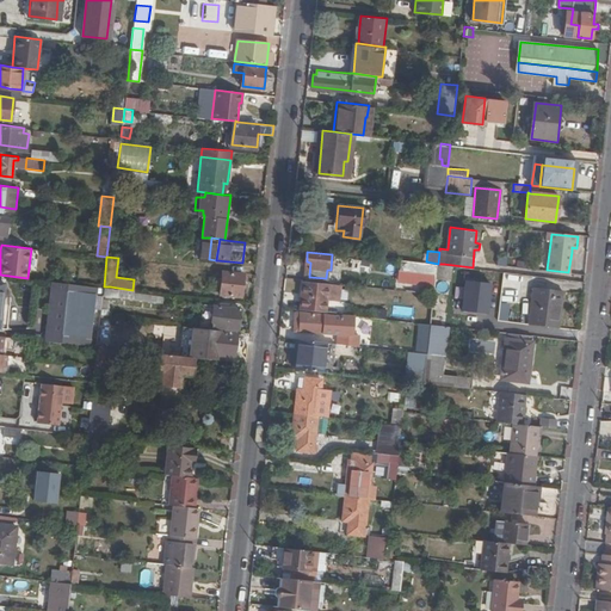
[(400,276),(436,281),(438,264),(426,261),(420,261),(402,259),(400,276)]
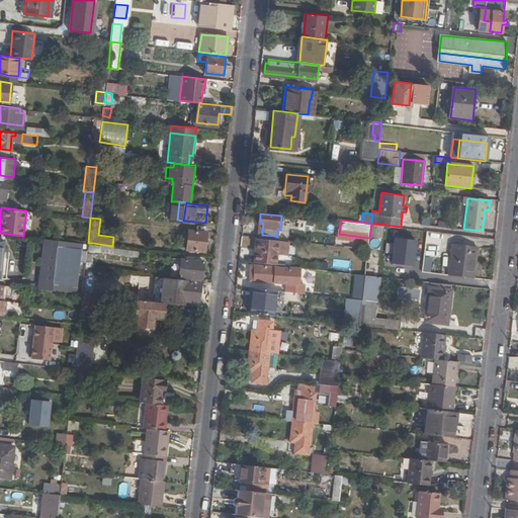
[(381,249),(381,247),(374,247),(376,224),(371,224),(369,238),(368,248),(374,248),(381,249)]
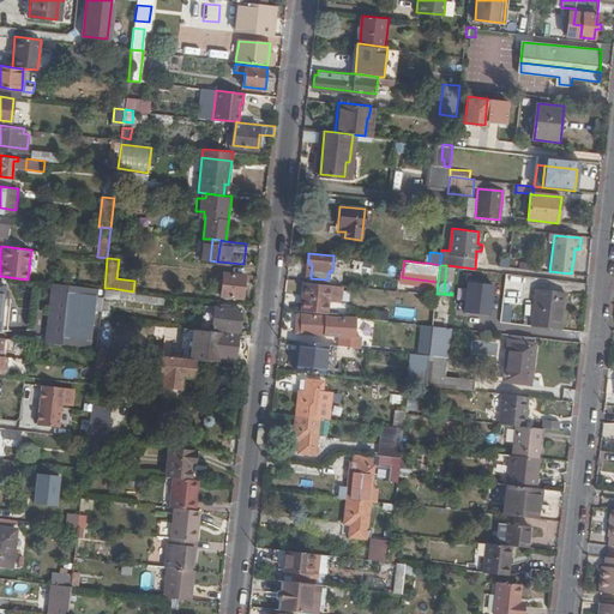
[(452,293),(456,266),(446,265),(444,293),(452,293)]
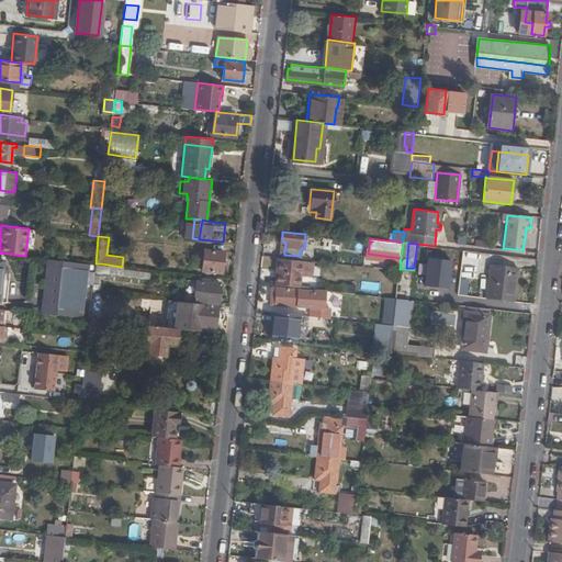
[(222,250),(202,249),(201,268),(220,270),(222,250)]
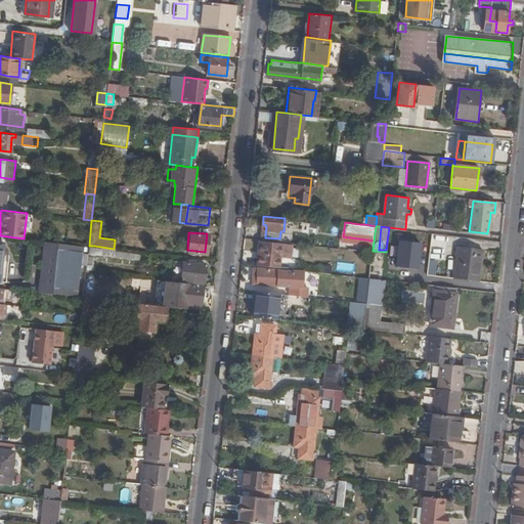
[(282,256),(293,258),(295,244),(285,243),(261,239),(258,264),(281,266),(282,256)]
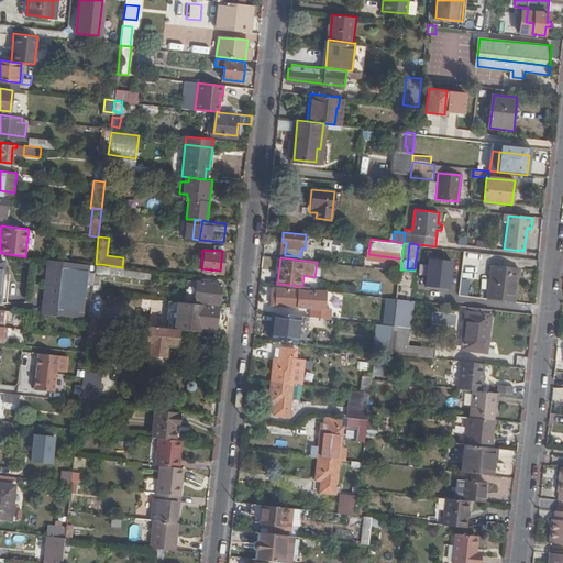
[(63,261),(48,258),(43,304),(57,306),(63,261)]
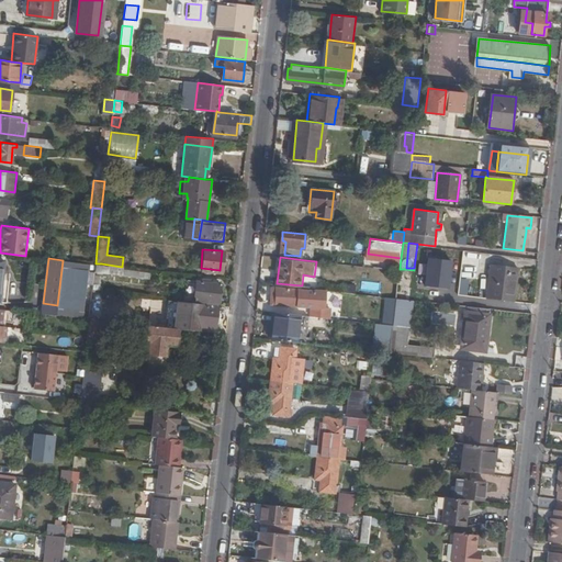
[(89,317),(92,291),(93,274),(96,263),(63,260),(57,305),(56,314),(89,317)]
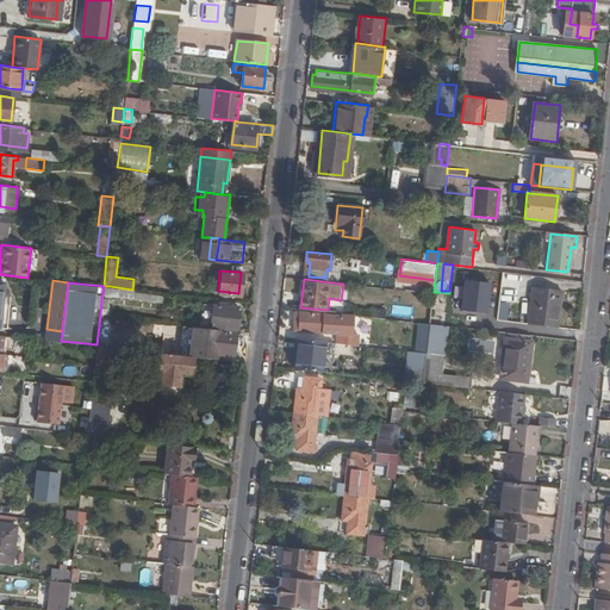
[(534,284),(529,321),(559,324),(564,287),(534,284)]
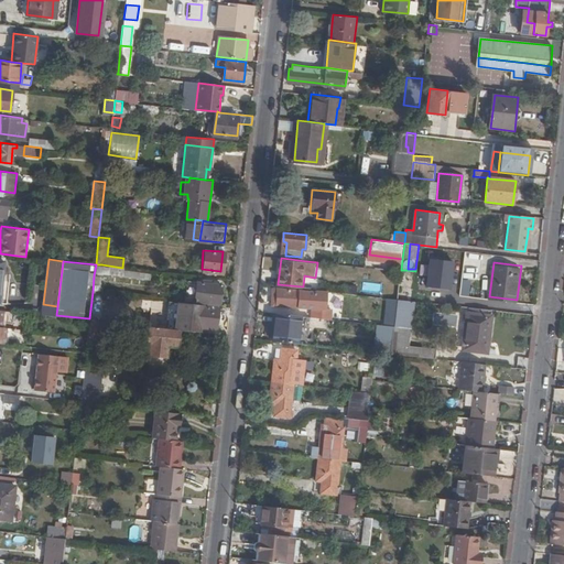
[(188,281),(186,300),(220,303),(221,284),(188,281)]
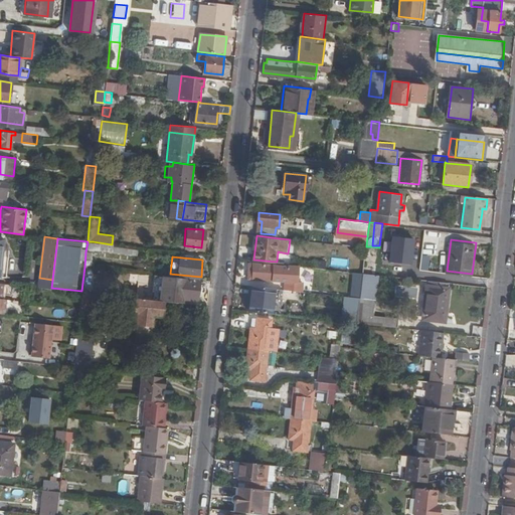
[(314,267),(325,268),(326,261),(315,260),(314,267)]
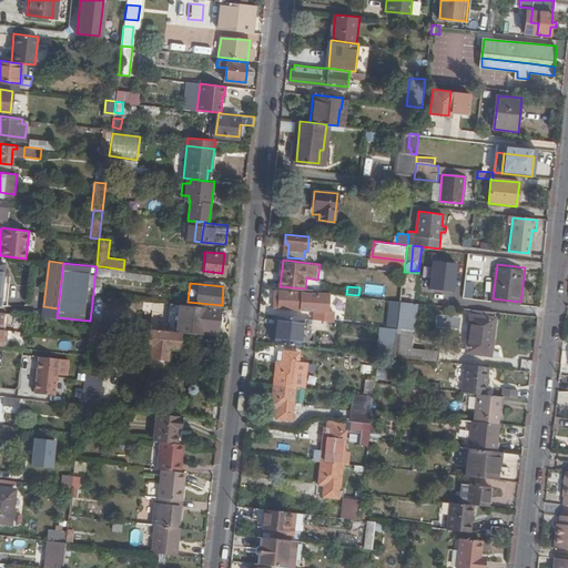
[(311,310),(310,317),(324,320),(327,294),(281,288),(279,306),(311,310)]
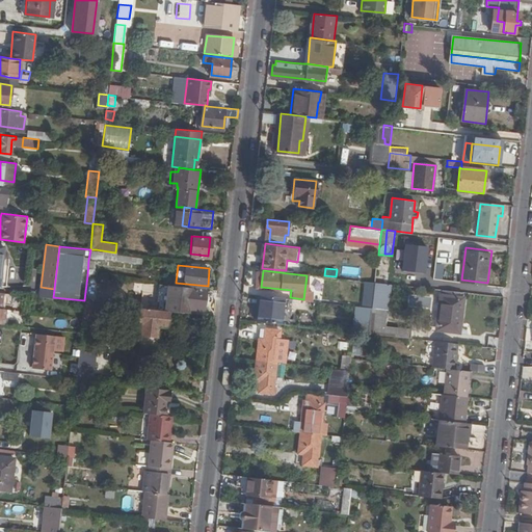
[(95,301),(98,276),(87,275),(84,300),(90,301),(95,301)]
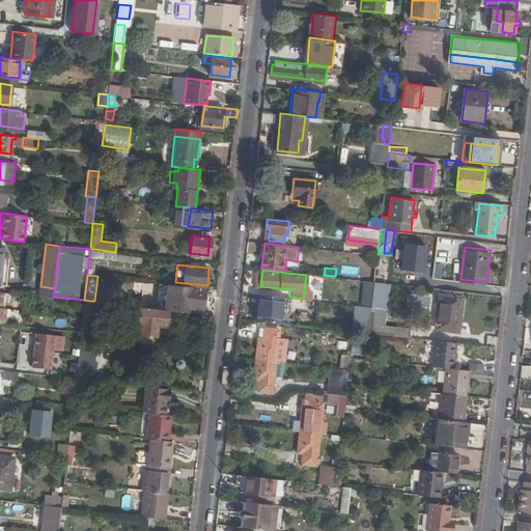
[(367,280),(364,305),(371,306),(374,280),(367,280)]
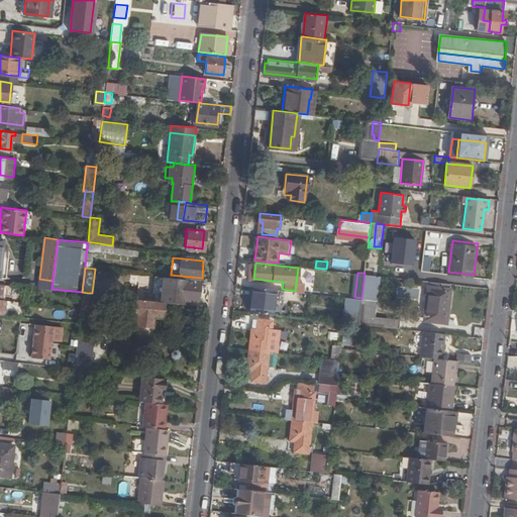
[(179,298),(181,280),(161,278),(159,300),(165,301),(178,303),(179,298)]
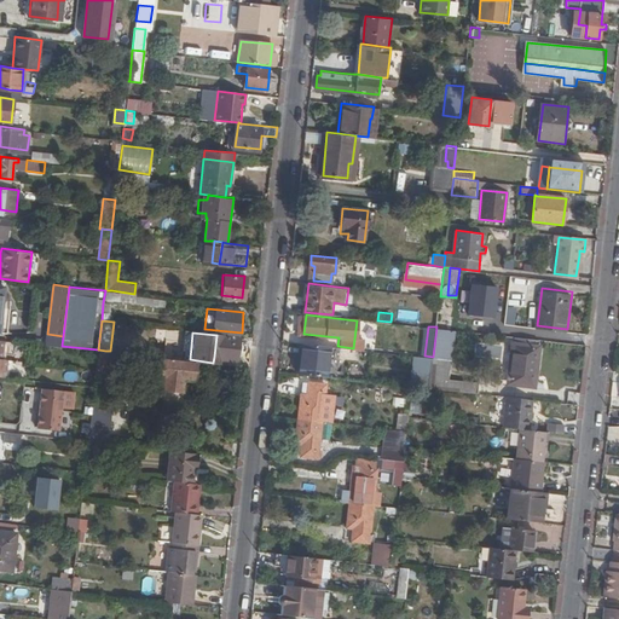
[(63,336),(47,334),(46,343),(62,346),(63,336)]
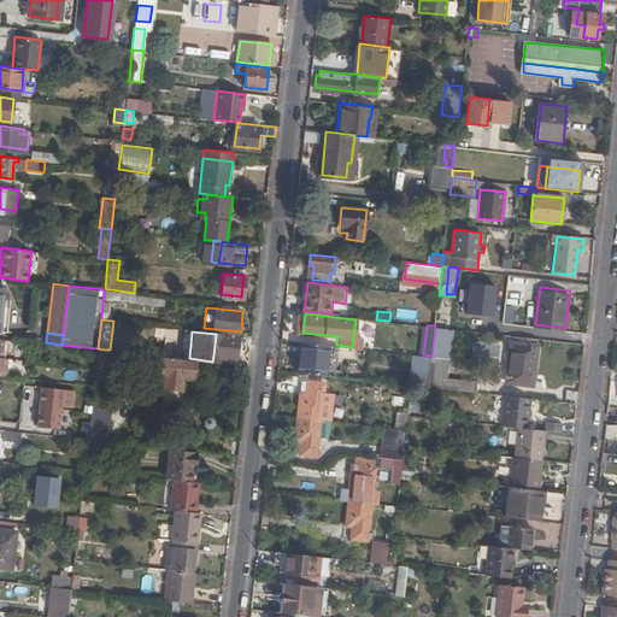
[(238,336),(216,334),(213,356),(235,358),(238,336)]
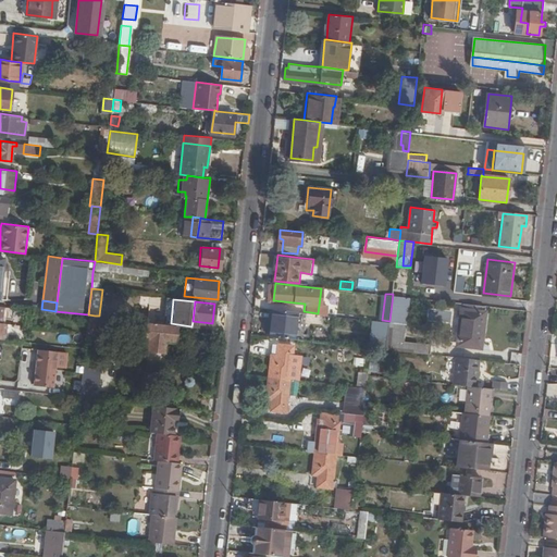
[(480,345),(484,305),(463,302),(459,342),(480,345)]
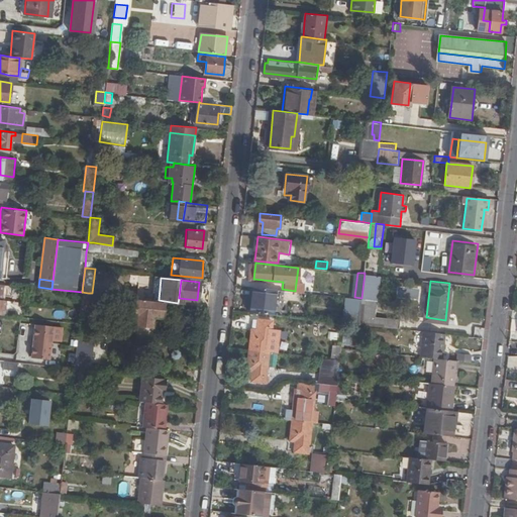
[(16,285),(0,282),(0,313),(13,315),(16,285)]
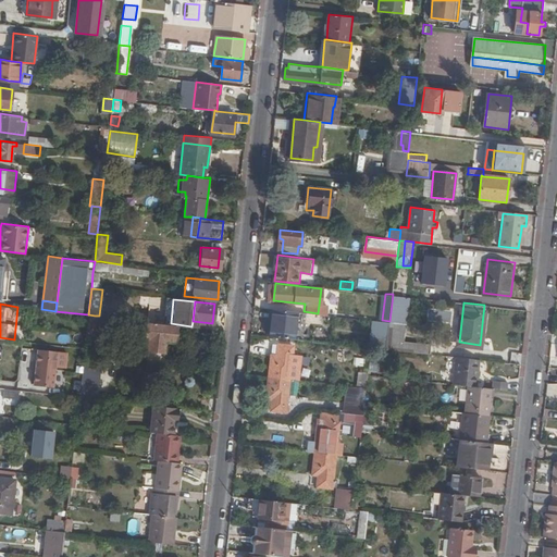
[(272,308),(269,334),(294,337),(297,311),(272,308)]
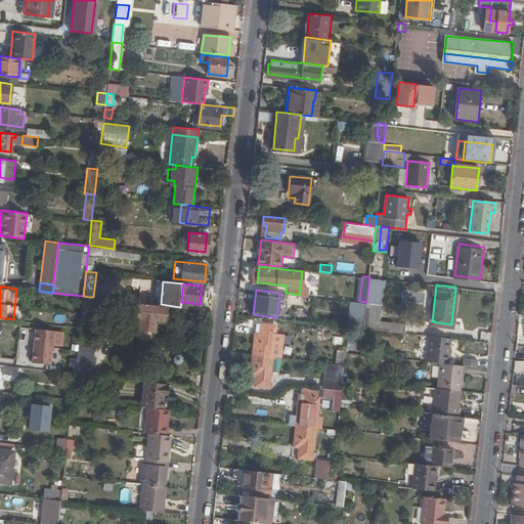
[(403,291),(402,300),(424,302),(425,293),(403,291)]
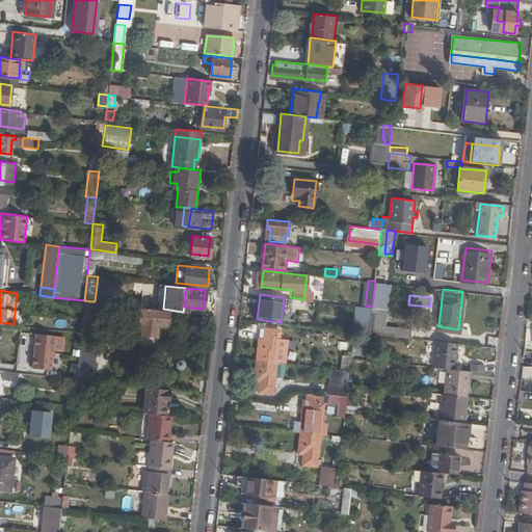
[(167,325),(169,310),(163,309),(138,307),(136,322),(141,322),(140,333),(155,335),(155,328),(161,329),(161,324),(167,325)]
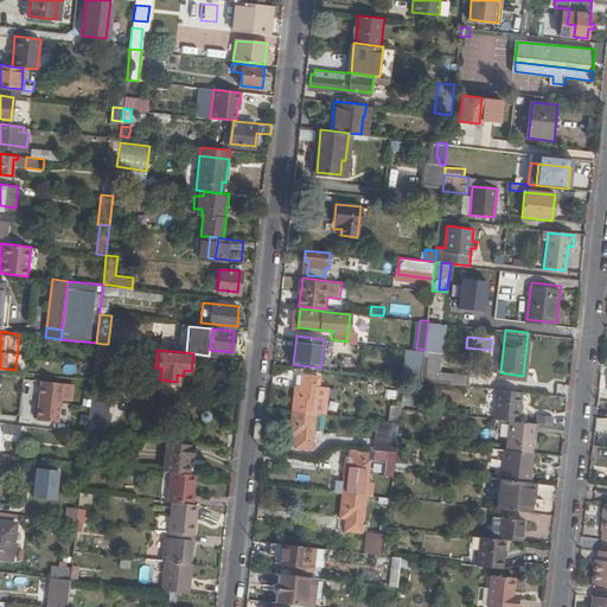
[(425,350),(421,378),(468,383),(468,375),(440,371),(442,352),(425,350)]
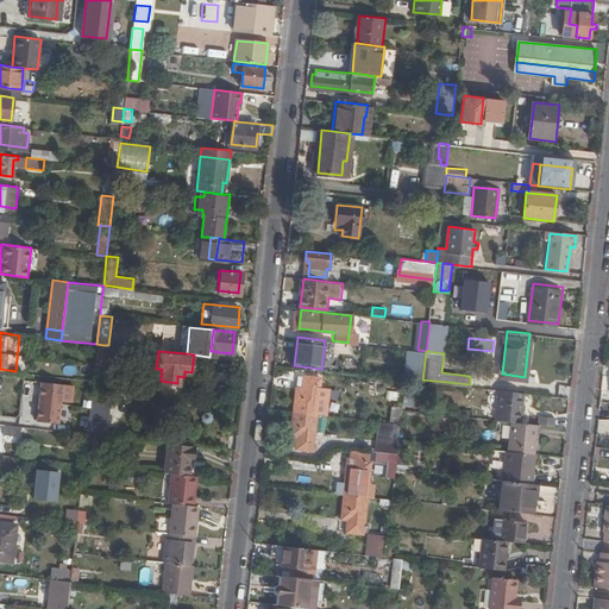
[(297,385),(294,409),(318,413),(328,414),(332,387),(321,385),(322,376),(305,375),(303,385),(297,385)]
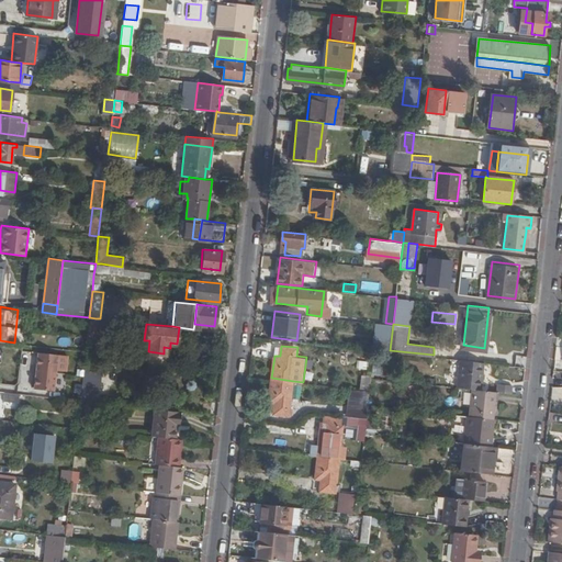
[(57,355),(37,352),(34,388),(54,390),(57,355)]
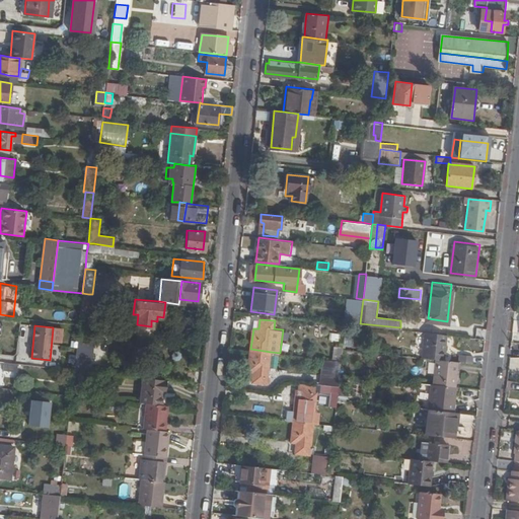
[(444,360),(447,335),(426,331),(423,358),(437,359),(444,360)]
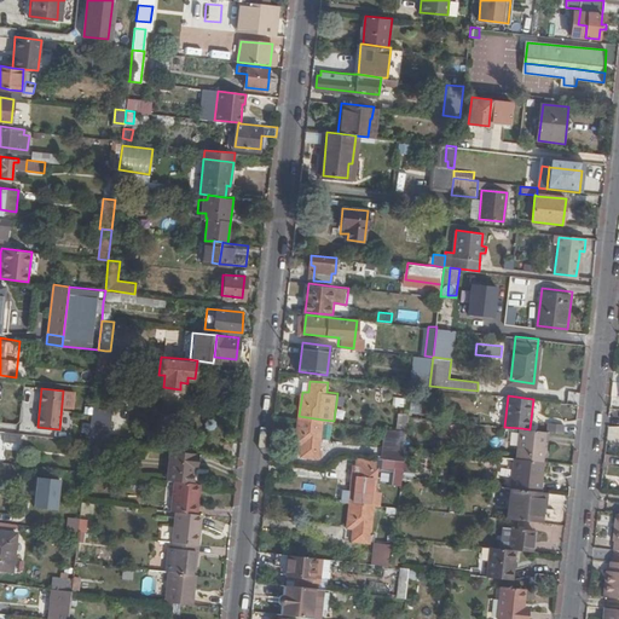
[(111,405),(92,403),(91,410),(110,412),(111,405)]
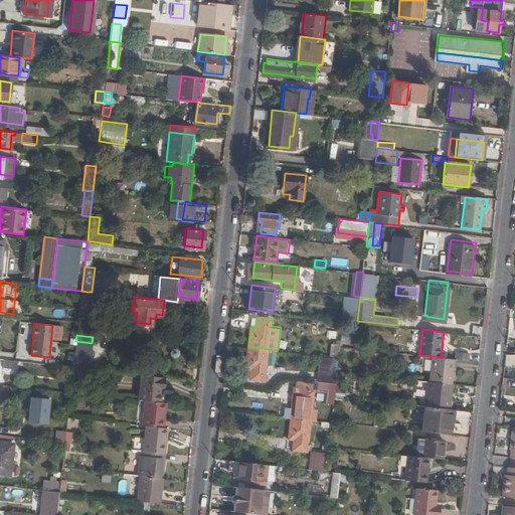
[(405,346),(405,338),(380,336),(379,344),(405,346)]
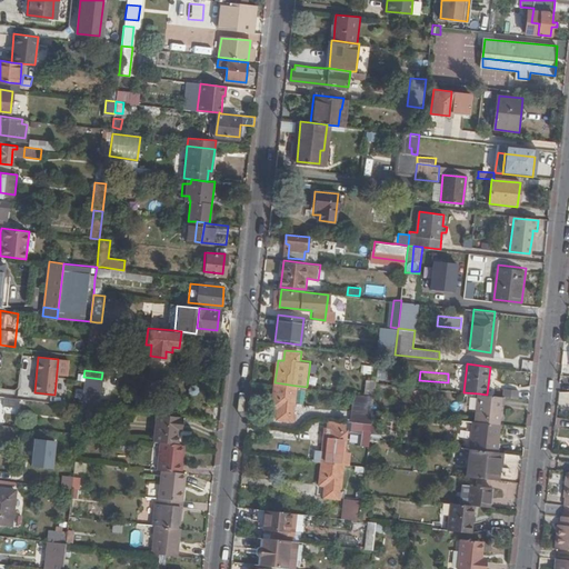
[(101,379),(83,377),(81,405),(90,406),(96,406),(98,406),(101,379)]
